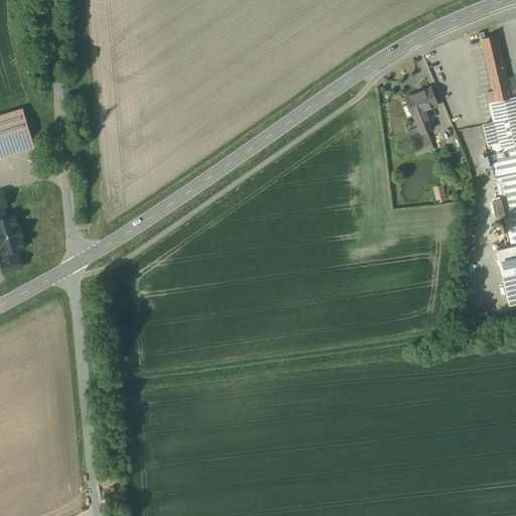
[(512,246),(515,245),(515,96),(512,98),(498,35),(486,38),(484,32),(479,33),(480,39),(481,39),(493,92),(487,93),(490,106),(494,123),(484,125),(489,145),(491,145),(493,153),(482,156),(487,175),(495,173),(501,200),(492,202),(497,220),(505,218),(512,246)]
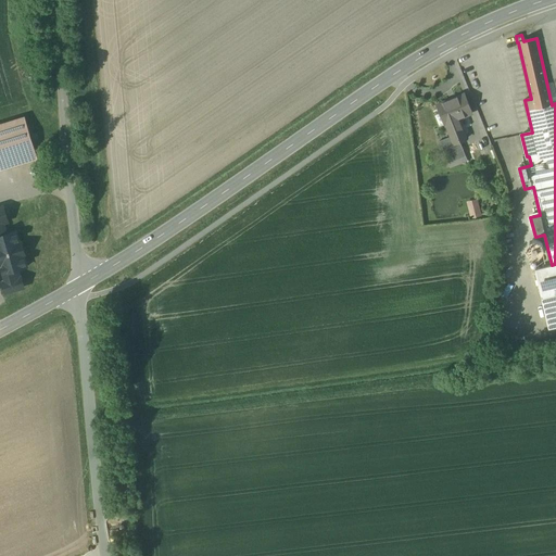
[(446,124),(458,118),(471,113),(464,95),(463,95),(464,96),(450,101),(450,100),(438,105),(445,124),(446,124)]
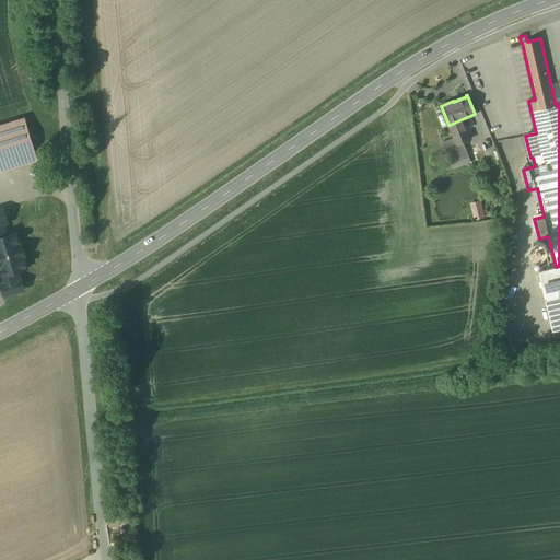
[(0,172),(37,161),(24,118),(0,126),(0,172)]
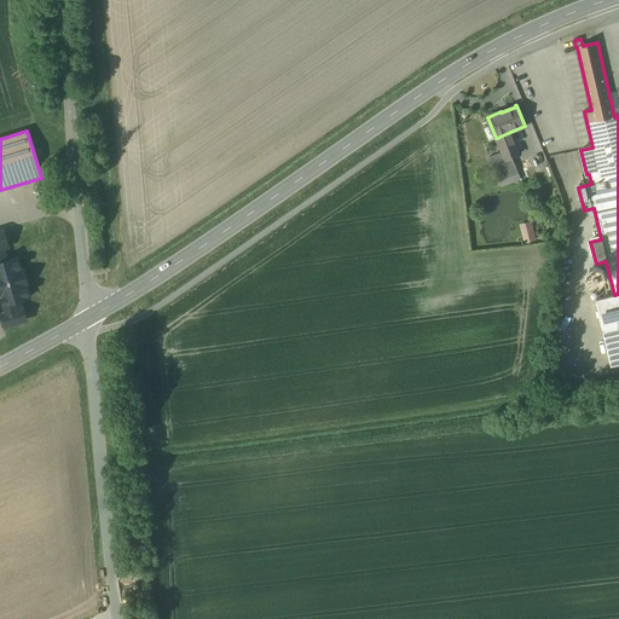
[(510,132),(497,138),(503,152),(490,157),(499,181),(519,174),(513,157),(520,155),(510,132)]
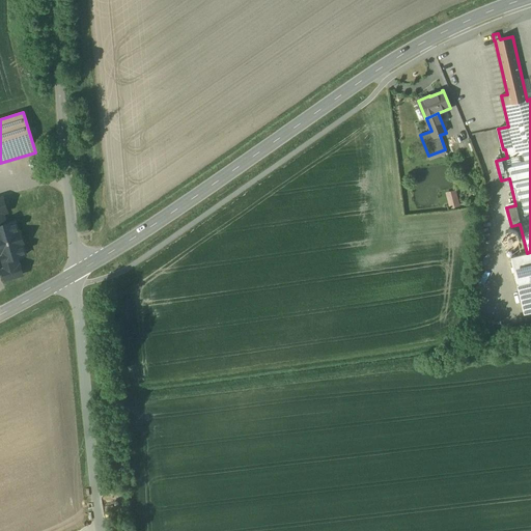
[(515,231),(513,230),(510,229),(508,229),(505,230),(503,232),(502,235),(502,236),(502,240),(503,242),(506,245),(509,246),(513,245),(515,243),(518,242),(518,239),(518,235),(516,233),(515,231)]
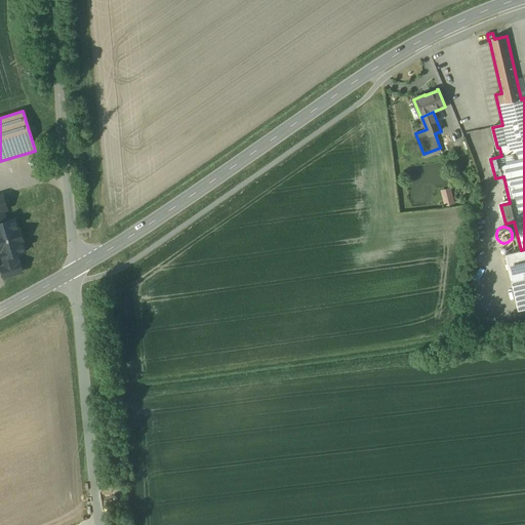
[(524,249),(521,250),(506,254),(519,311),(524,309),(524,249)]
